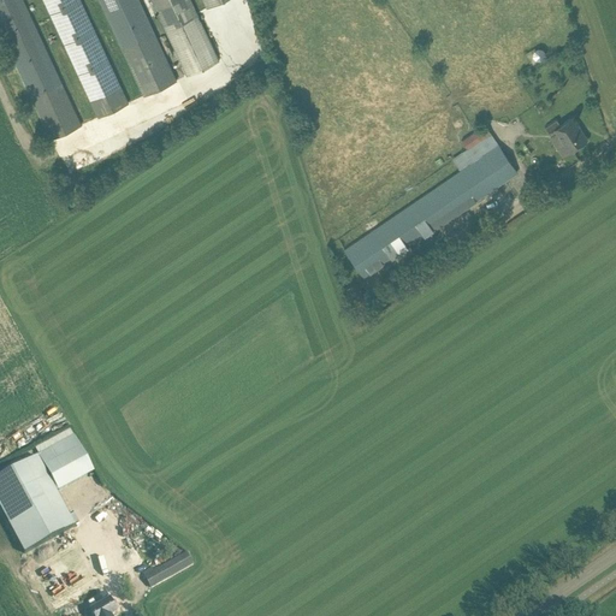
[(0,0),(0,28),(52,138),(81,125),(23,0),(0,0)]
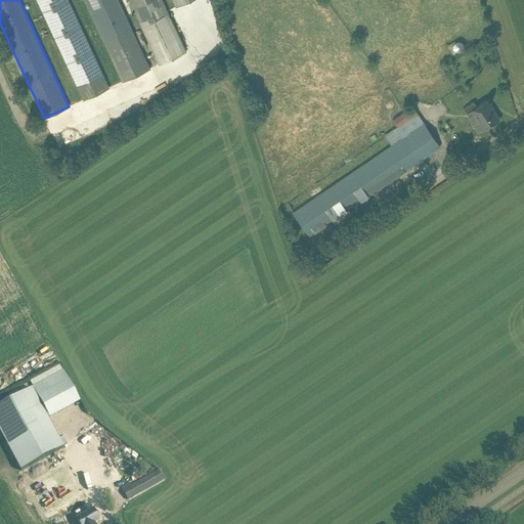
[(37,0),(84,99),(110,87),(68,0),(37,0)]
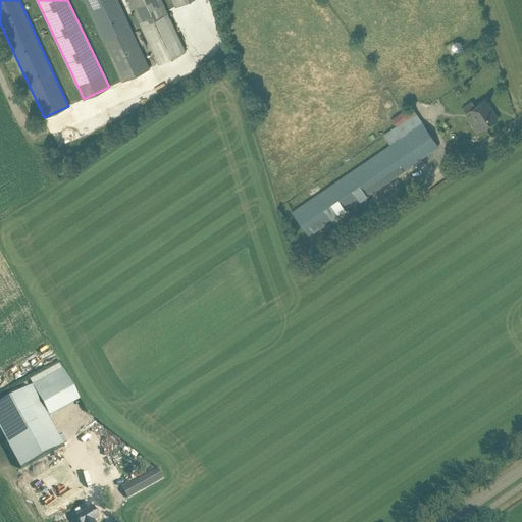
[(85,0),(122,81),(149,68),(117,0),(85,0)]
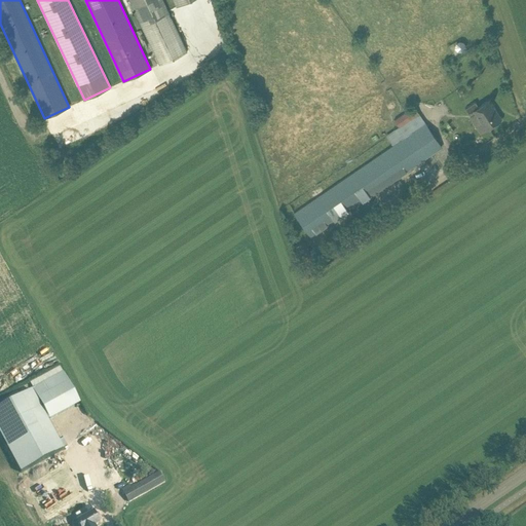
[(130,0),(160,64),(187,51),(167,10),(162,0),(130,0)]
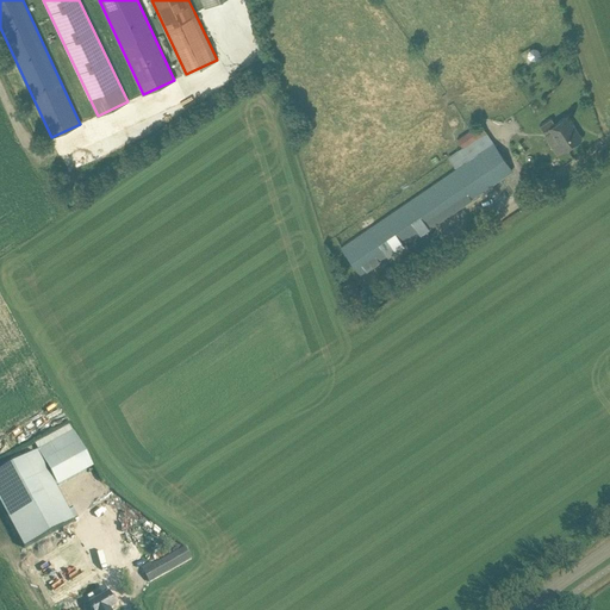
[(529,49),(528,55),(530,58),(535,60),(540,57),(540,53),(537,48),(533,47),(529,49)]
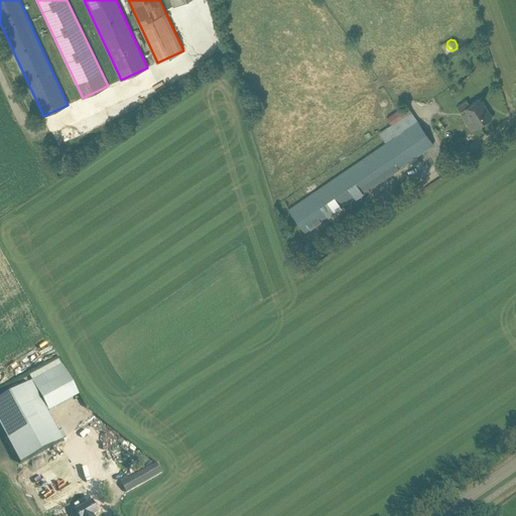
[(467,100),(457,106),(462,114),(466,110),(477,126),(492,116),(487,109),(486,109),(478,99),(470,105),(467,100)]
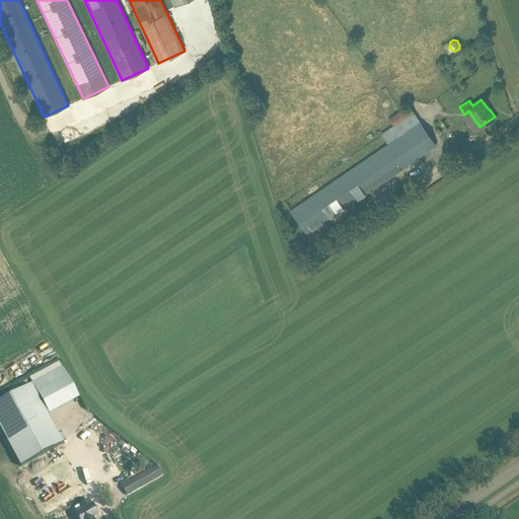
[(436,145),(420,122),(290,210),(306,233),(436,145)]
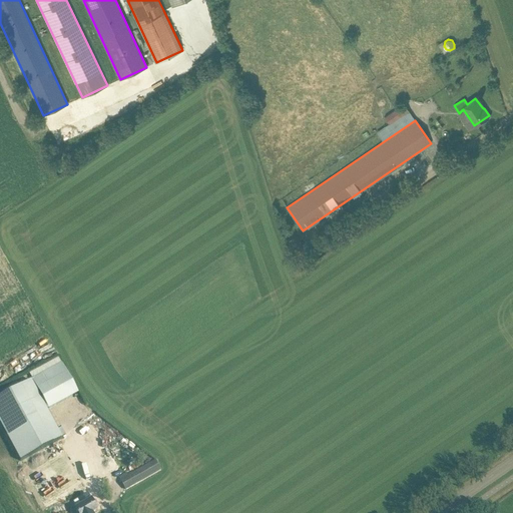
[(65,362),(32,380),(49,410),(81,392),(65,362)]
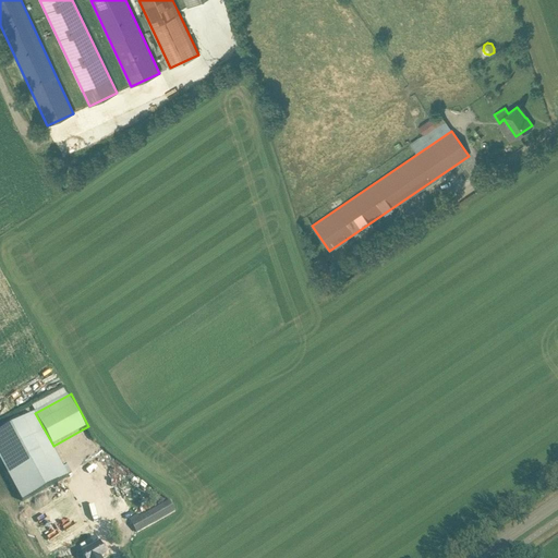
[(34,414),(0,432),(0,460),(23,501),(68,477),(34,414)]
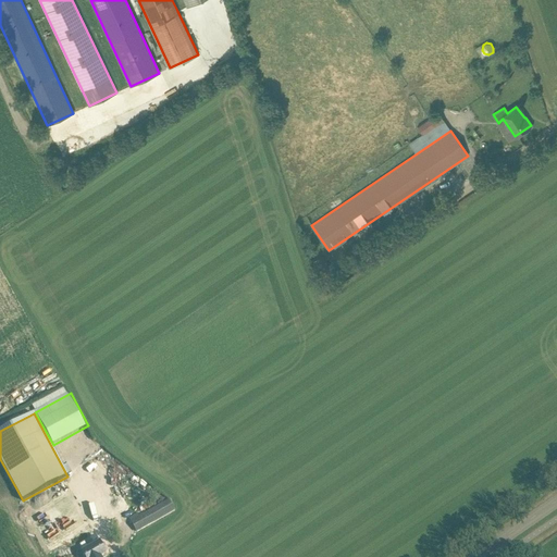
[(136,532),(174,510),(169,499),(139,517),(137,514),(128,518),(136,532)]
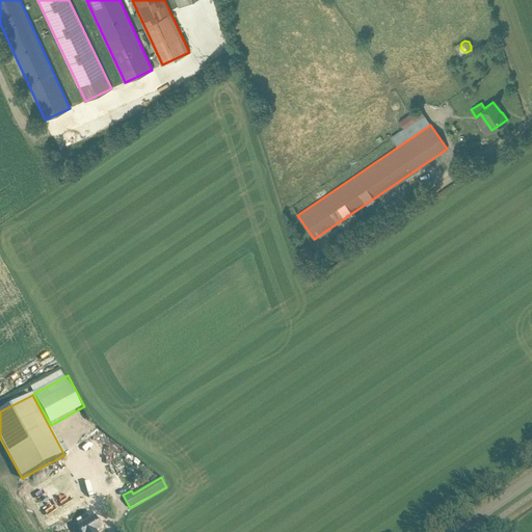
[(95,531),(101,529),(90,512),(81,517),(76,521),(80,527),(78,528),(80,531),(95,531)]
